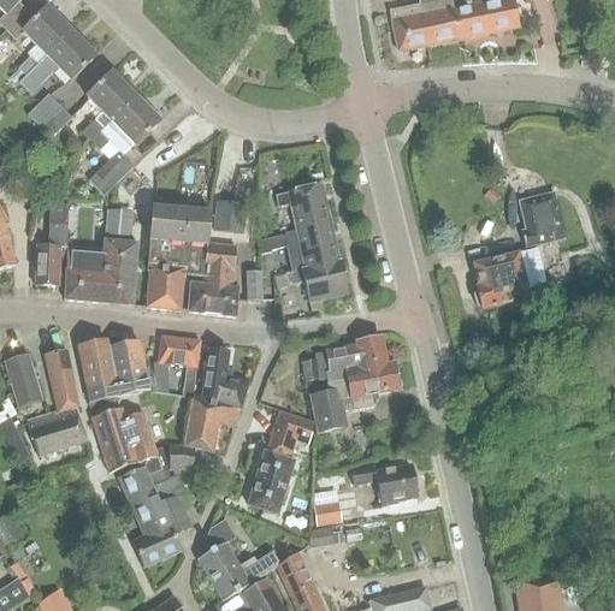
[(27,10),(18,1),(19,0),(0,0),(0,6),(6,12),(0,18),(0,21),(7,29),(27,10)]
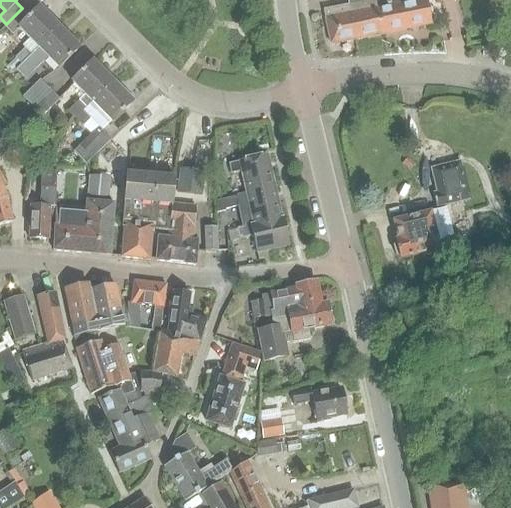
[(382,31),(377,0),(349,0),(350,2),(357,36),(382,31)]
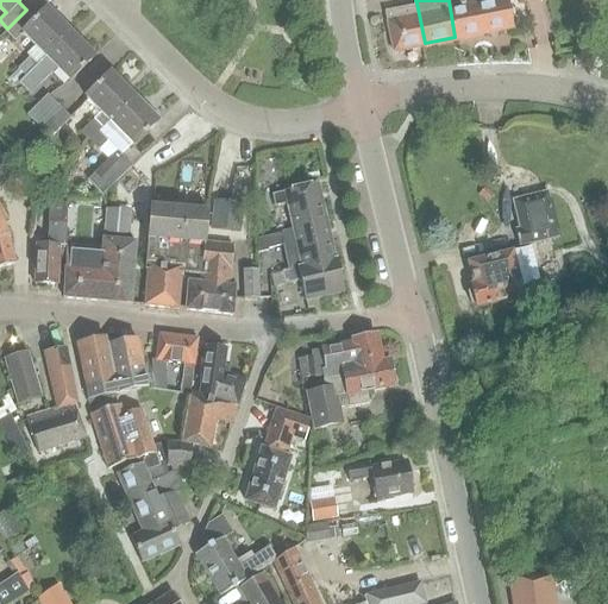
[(455,37),(514,25),(513,24),(508,0),(449,0),(455,37)]
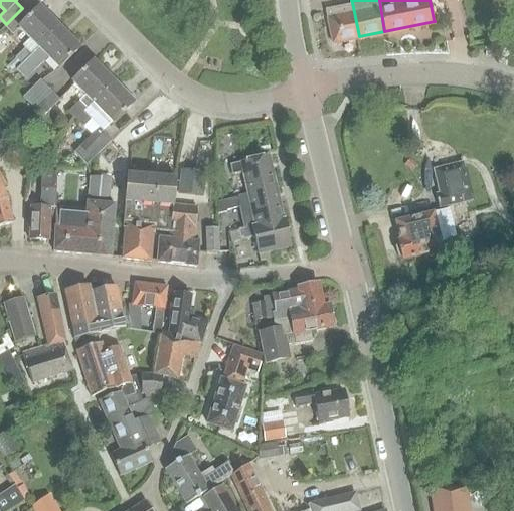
[(334,41),(359,36),(352,2),(326,7),(334,41)]
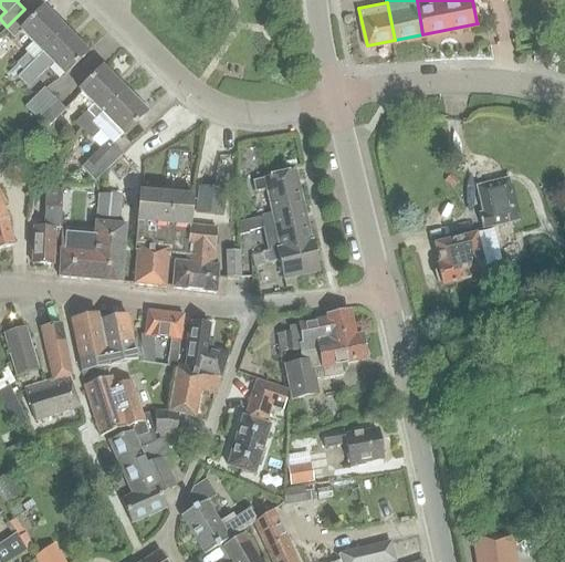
[(24,69),(66,27),(44,4),(32,16),(24,9),(7,27),(14,34),(21,28),(34,41),(27,49),(28,50),(18,62),(24,69)]
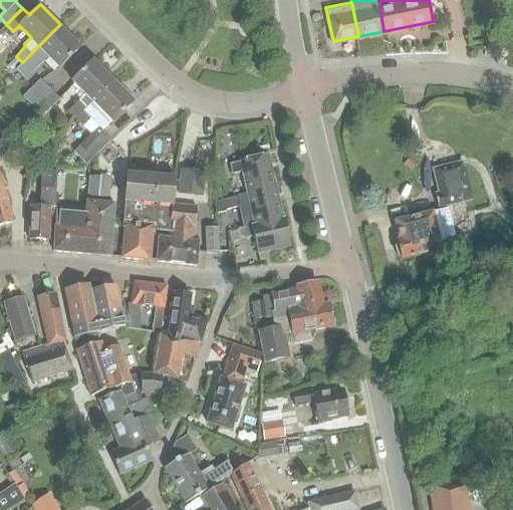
[(35,67),(48,54),(59,65),(80,45),(60,24),(22,62),(17,66),(23,73),(32,65),(35,67)]
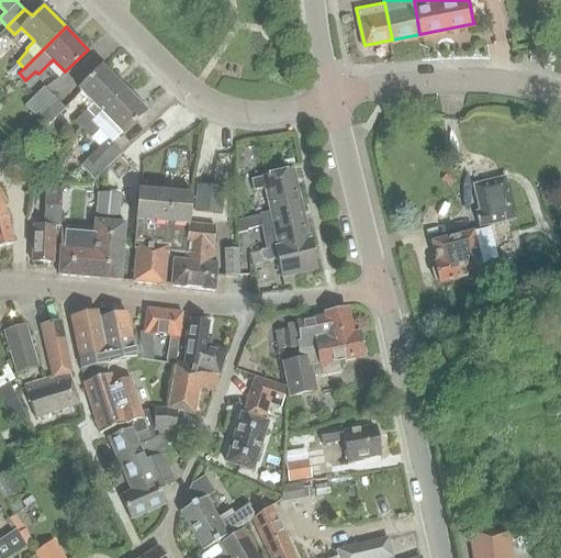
[(102,64),(79,87),(92,99),(102,109),(124,87),(102,64)]
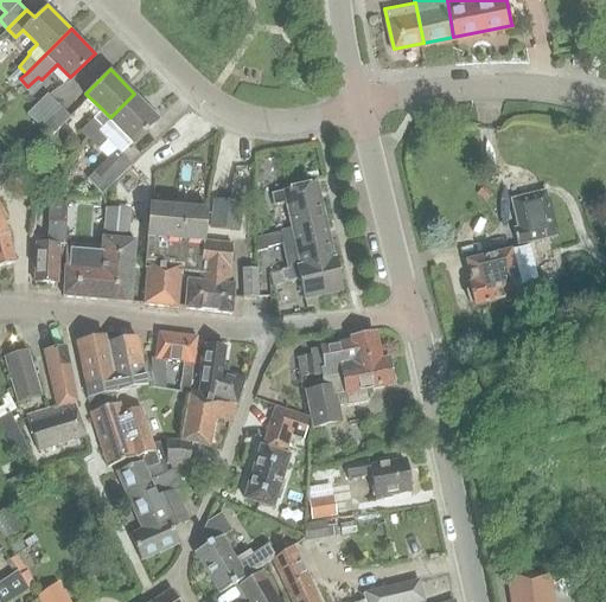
[(59,104),(61,103),(49,91),(29,111),(40,123),(59,104)]
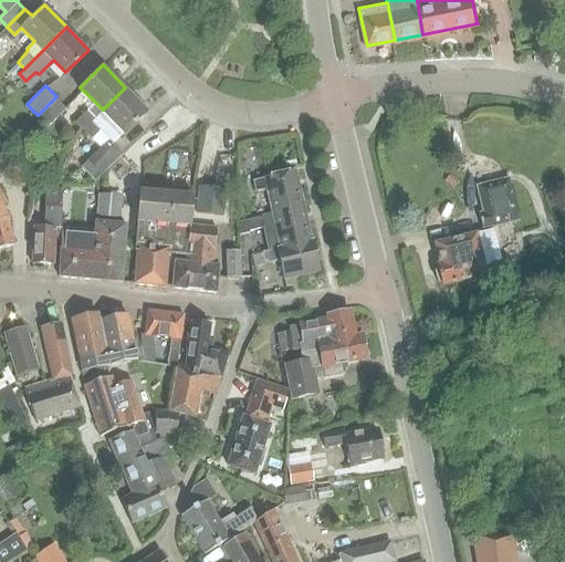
[(124,131),(125,133),(148,110),(125,87),(103,110),(94,117),(83,129),(90,136),(100,126),(110,137),(113,141),(124,131)]
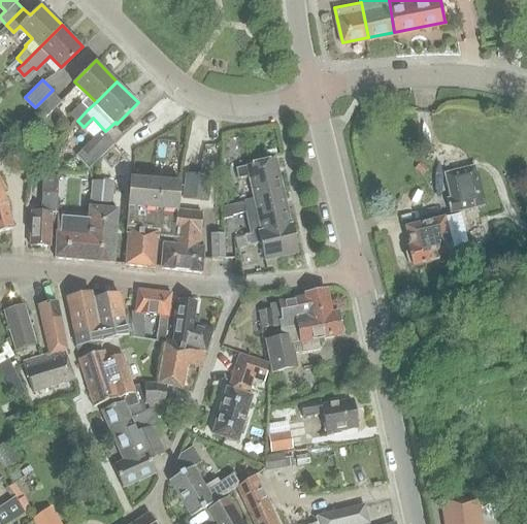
[(52,91),(35,107),(43,116),(60,99),(52,91)]
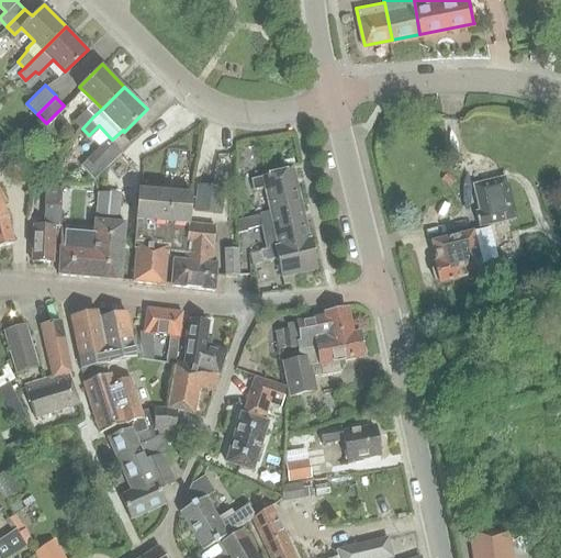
[(83,107),(73,119),(82,129),(93,116),(83,107)]
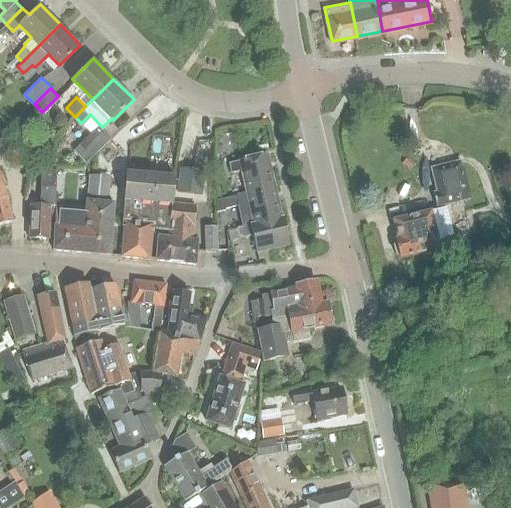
[(86,161),(111,137),(102,127),(99,124),(74,149),(86,161)]
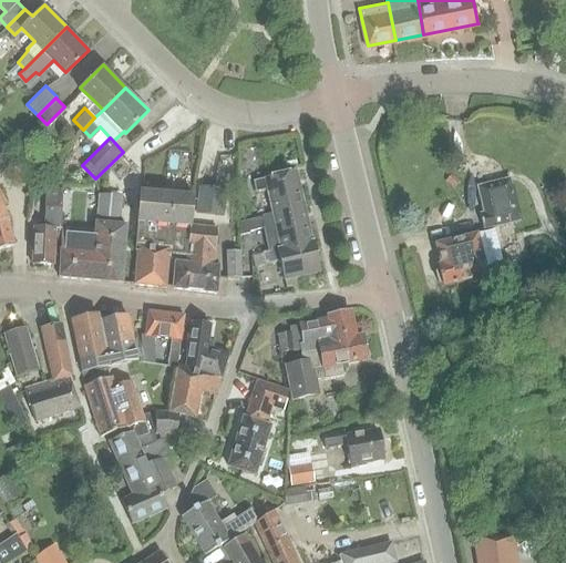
[(276,211),(302,205),(294,170),(295,170),(295,169),(268,175),(254,178),(256,190),(270,186),(276,211)]
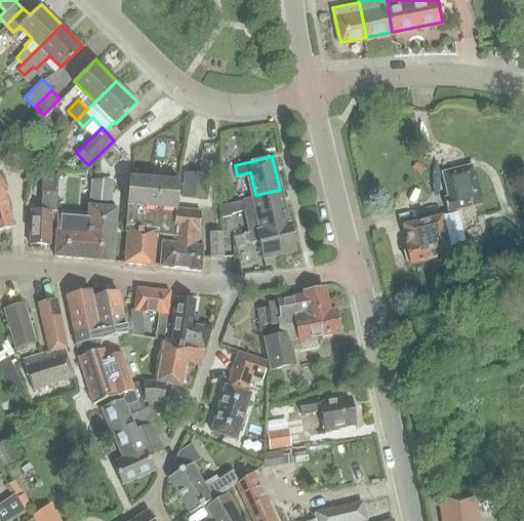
[(419,158),(412,164),(420,172),(427,165),(419,158)]
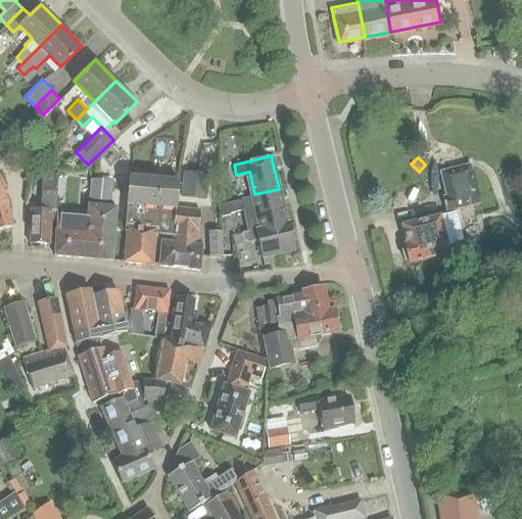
[(447,208),(479,200),(470,162),(441,170),(447,194),(444,195),(447,208)]
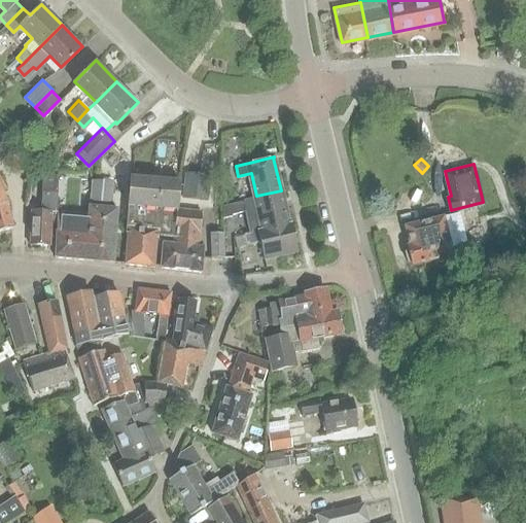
[(184,195),(201,197),(203,172),(186,170),(184,195)]
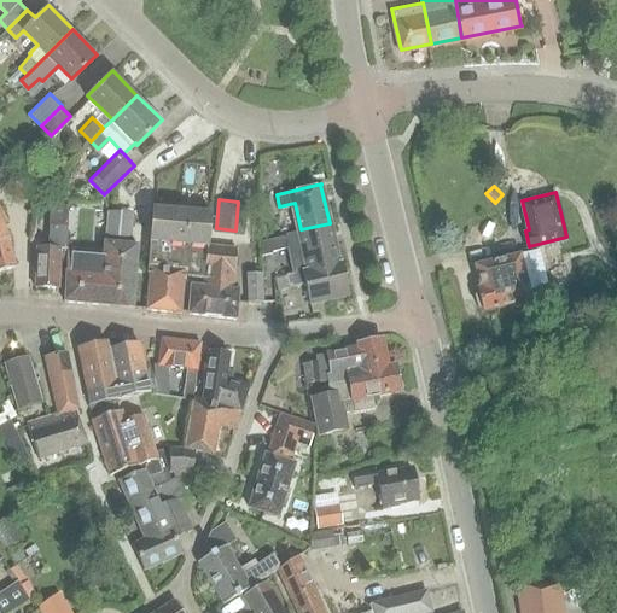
[(67,270),(68,245),(69,204),(51,203),(50,241),(40,240),(40,245),(38,245),(36,284),(59,285),(59,270),(67,270)]
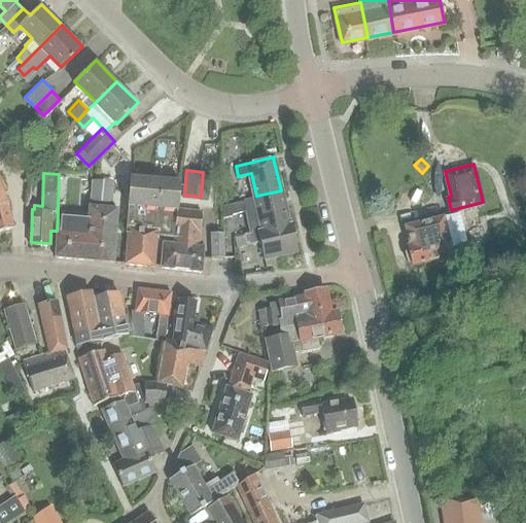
[(0,228),(13,225),(7,200),(2,190),(6,188),(0,176),(0,228)]
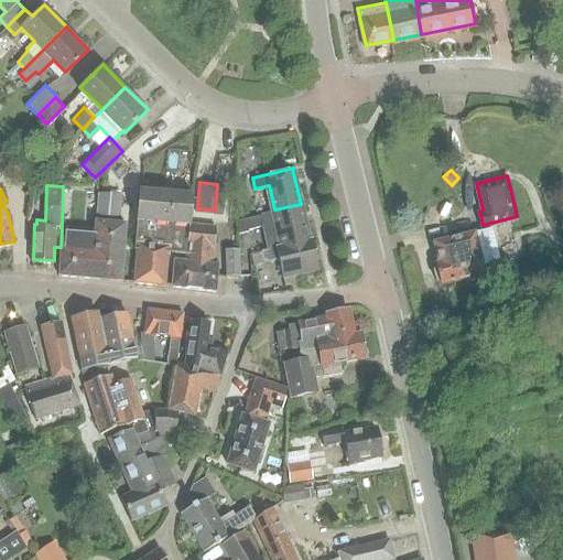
[(188,251),(192,222),(191,222),(193,192),(140,189),(134,247),(137,247),(134,280),(165,283),(169,249),(188,251)]
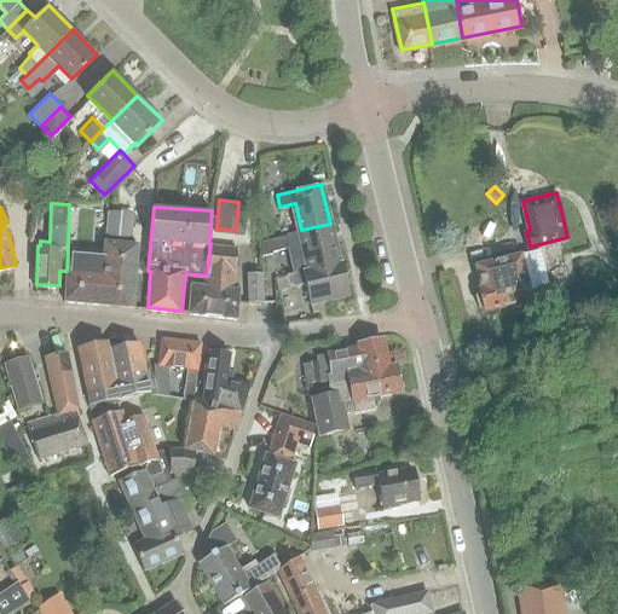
[(134,306),(139,243),(131,242),(133,212),(109,209),(108,235),(105,235),(104,248),(68,245),(67,271),(65,300),(134,306)]
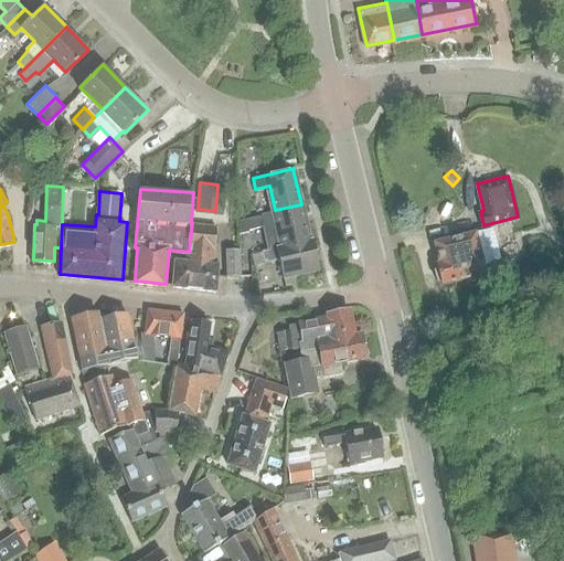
[(301,204),(275,210),(261,212),(263,224),(268,247),(283,245),(309,240),(309,239),(301,204)]
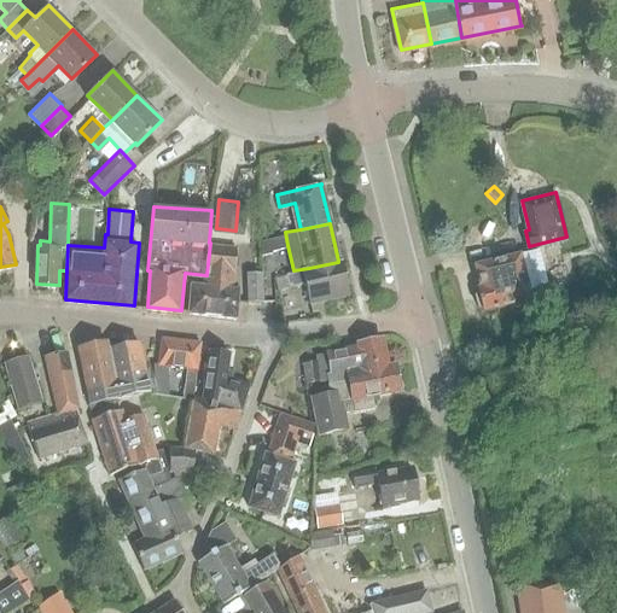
[(286,245),(284,234),(262,240),(261,254),(273,251),(272,249),(286,245)]
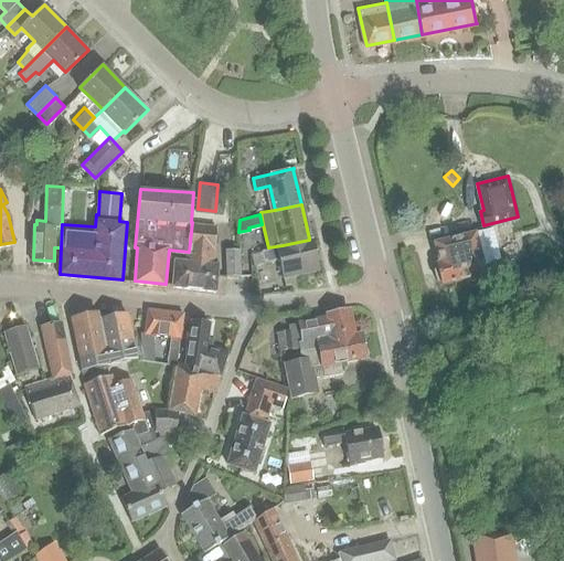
[(217,289),(219,263),(213,262),(217,224),(192,222),(189,252),(188,260),(176,258),(173,284),(217,289)]
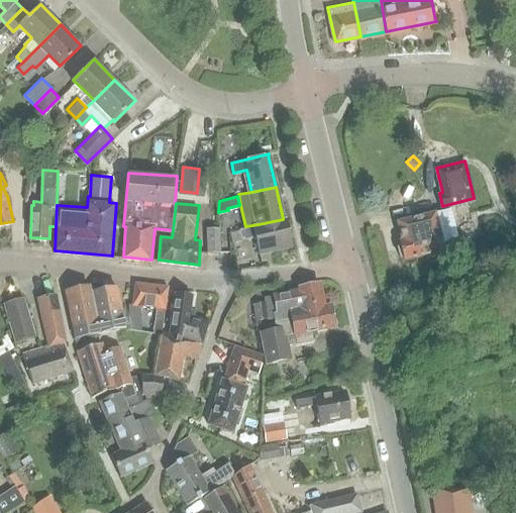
[(404,255),(405,255),(405,258),(443,248),(443,247),(453,245),(447,224),(438,226),(434,212),(399,221),(403,239),(401,240),(401,242),(400,242),(398,245),(400,253),(404,255)]
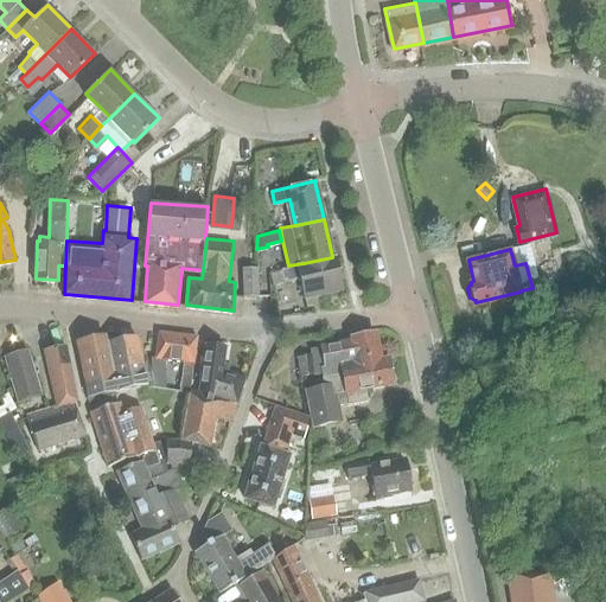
[(336,256),(332,256),(332,257),(304,263),(288,266),(270,270),(273,282),(300,276),(305,296),(305,292),(342,283),(343,288),(344,287),(337,255),(336,255),(336,256)]
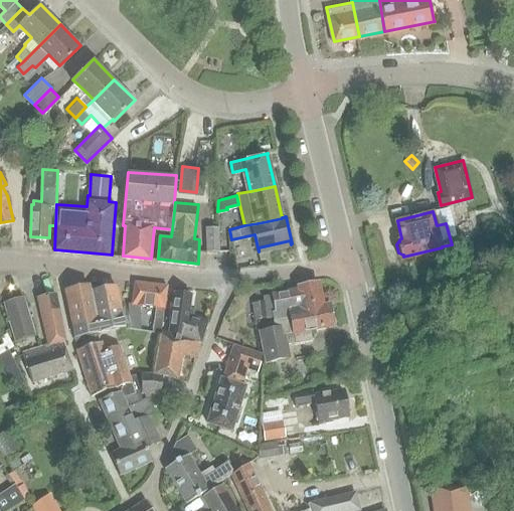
[(207,249),(219,249),(219,225),(206,225),(207,249)]
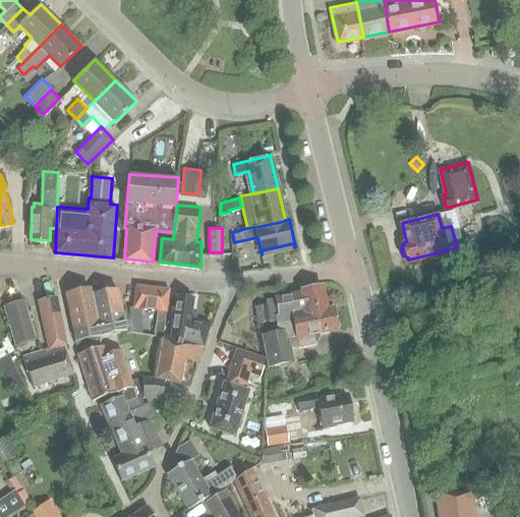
[(167,309),(170,287),(143,284),(136,284),(134,306),(158,308),(155,335),(163,336),(166,309),(167,309)]
